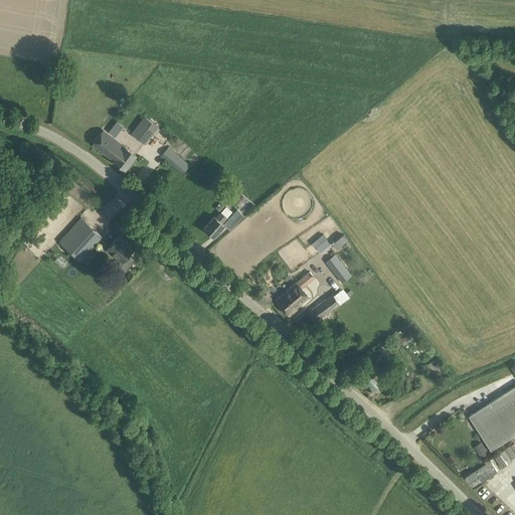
[(146,143),(159,126),(145,115),(132,133),(146,143)]
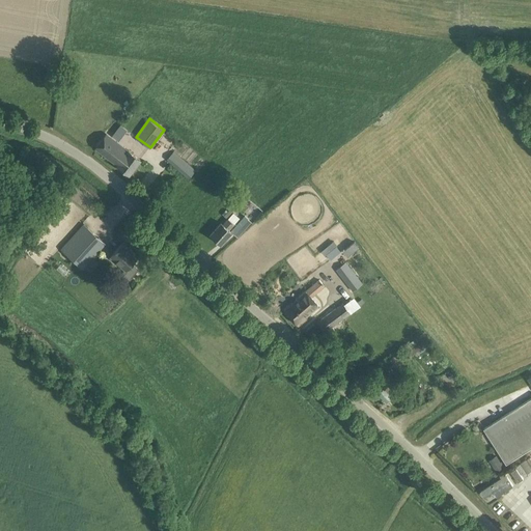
[(140,160),(106,134),(95,147),(117,165),(129,174),(140,160)]
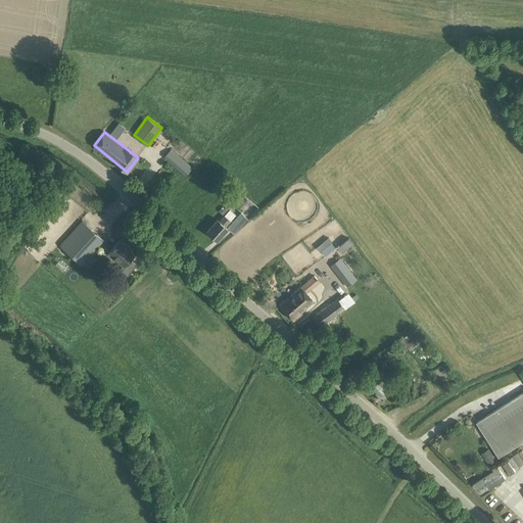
[(186,176),(192,168),(171,149),(164,156),(186,176)]
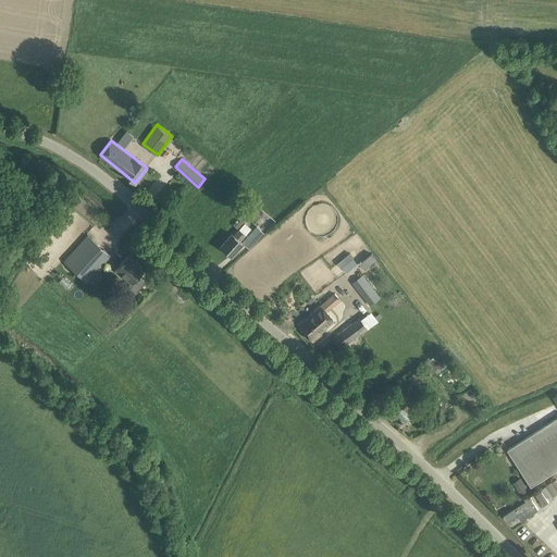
[(245,235),(245,234),(250,230),(238,220),(234,224),(238,230),(234,235),(232,233),(221,246),(232,256),(243,243),(239,240),(245,235)]
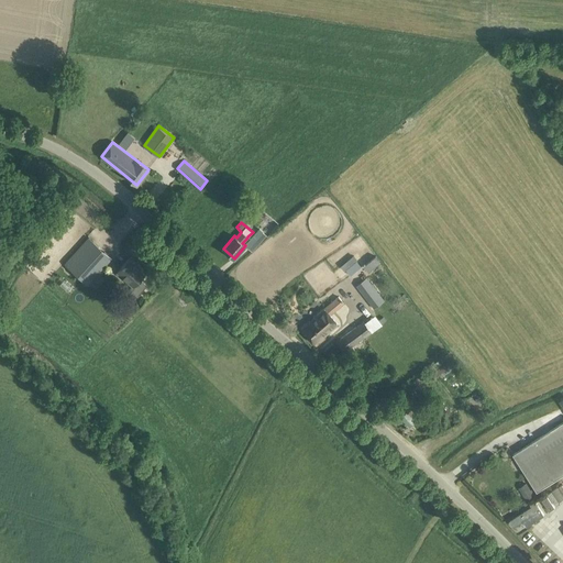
[(257,246),(266,235),(260,230),(251,240),(257,246)]
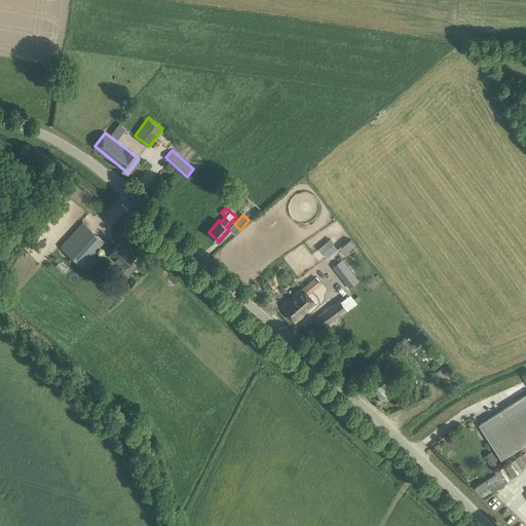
[(104,240),(85,224),(82,221),(61,246),(64,249),(82,265),(84,263),(90,268),(98,260),(91,255),(104,240)]
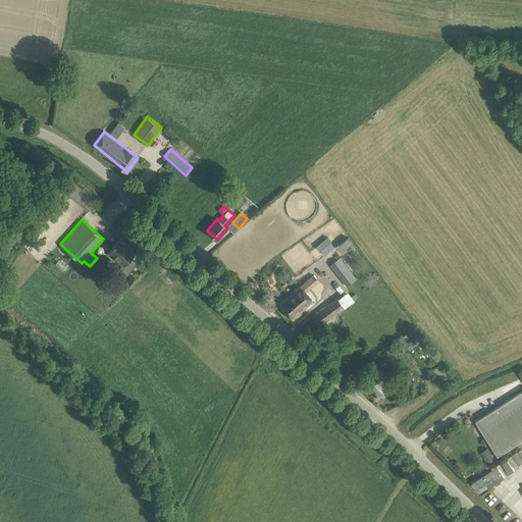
[(137,264),(129,258),(135,253),(128,248),(129,247),(120,239),(113,246),(108,252),(123,264),(121,266),(121,268),(126,272),(128,272),(137,264)]
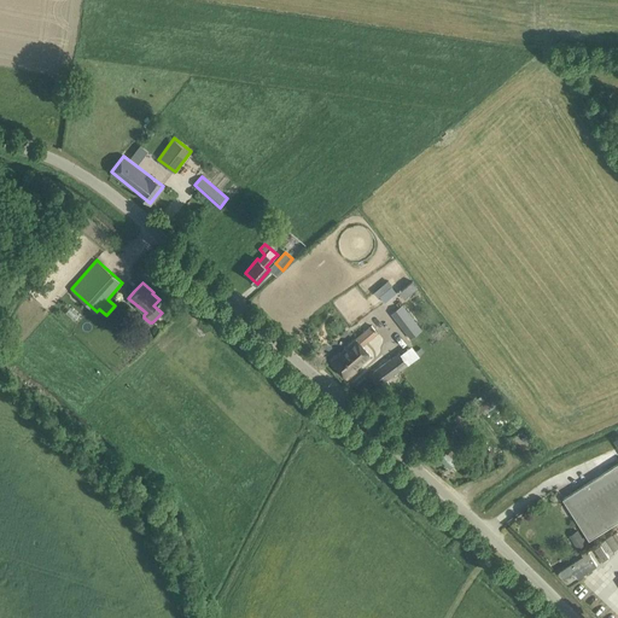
[(394,286),(380,293),(385,302),(398,293),(394,286)]
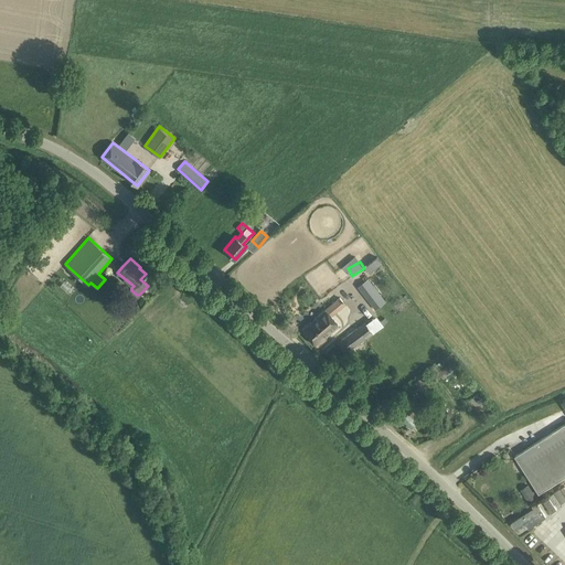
[(368,279),(355,289),(366,304),(365,304),(369,308),(372,306),(375,310),(385,302),(382,299),(385,297),(377,288),(375,289),(368,279)]
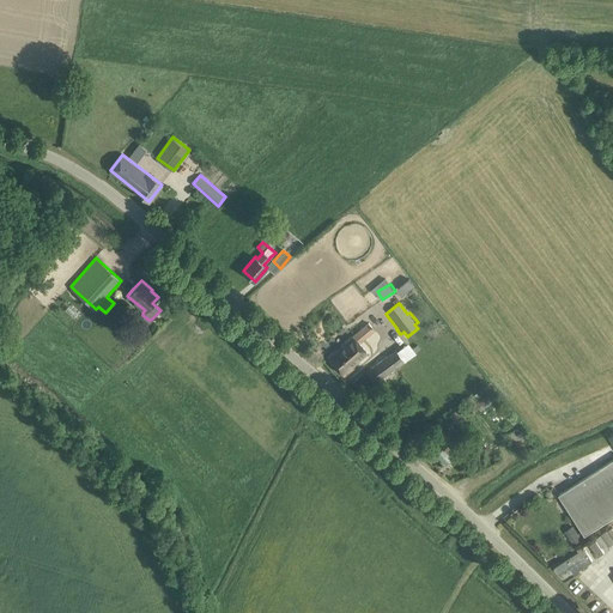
[(344,376),(353,368),(352,366),(368,352),(359,343),(374,329),(368,322),(328,358),(344,376)]
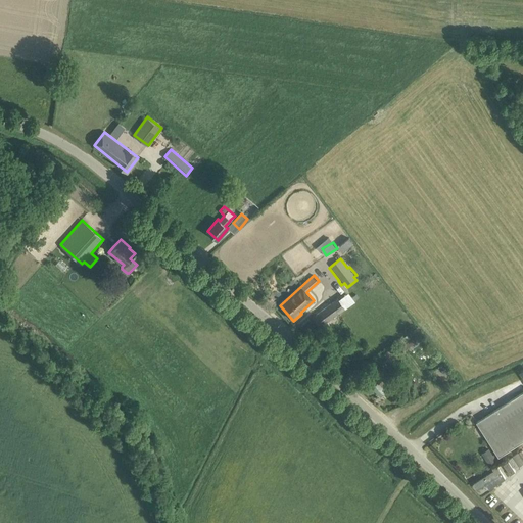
[(351,292),(341,298),(347,307),(358,301),(351,292)]
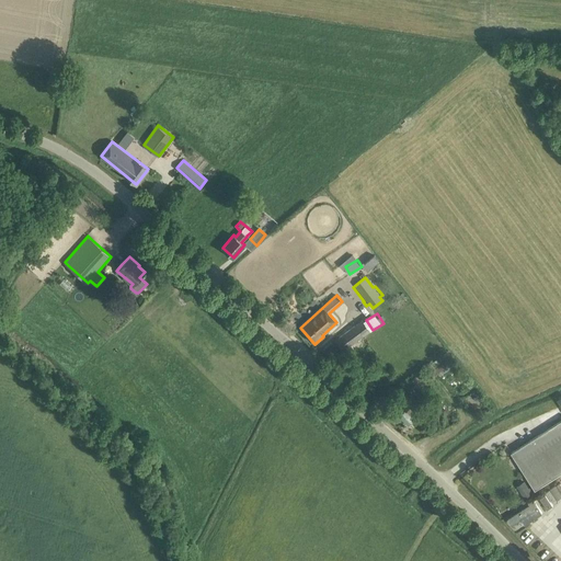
[(363,320),(335,340),(347,355),(355,350),(351,344),(370,331),(363,320)]
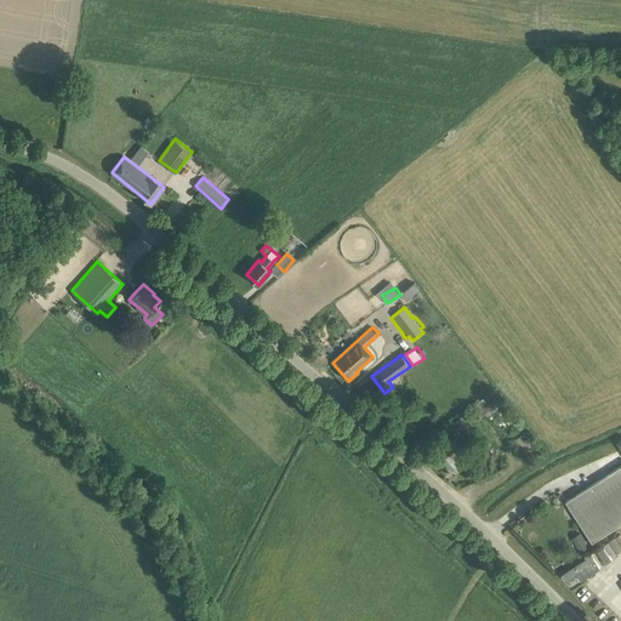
[(453,469),(463,457),(445,443),(440,448),(434,454),(453,469)]
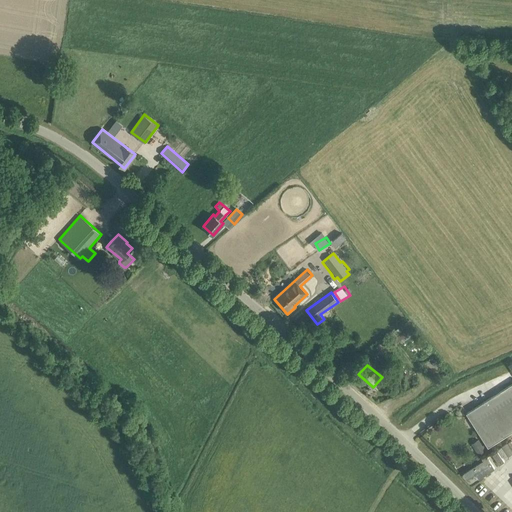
[(404,366),(396,372),(399,377),(400,377),(404,383),(412,377),(404,366)]
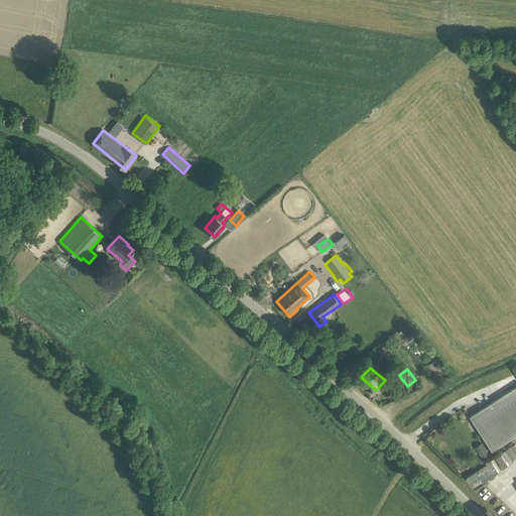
[(515,386),(479,410),(471,416),(492,450),(515,434),(515,410),(515,411),(515,410),(515,386)]
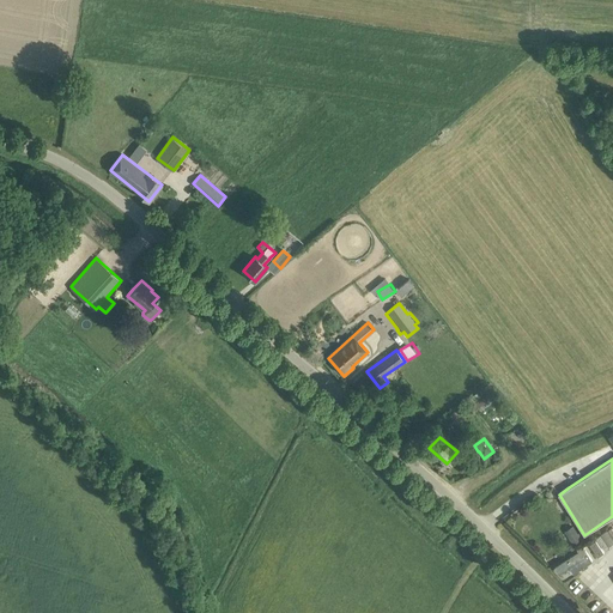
[(565,530),(575,546),(583,540),(574,526),(565,530)]
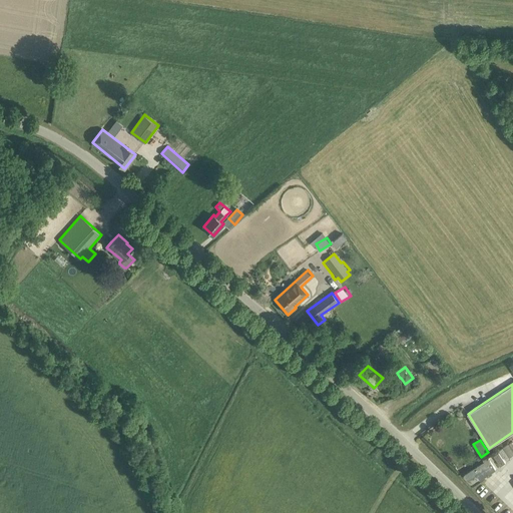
[(499,452),(494,455),(500,465),(506,462),(499,452)]
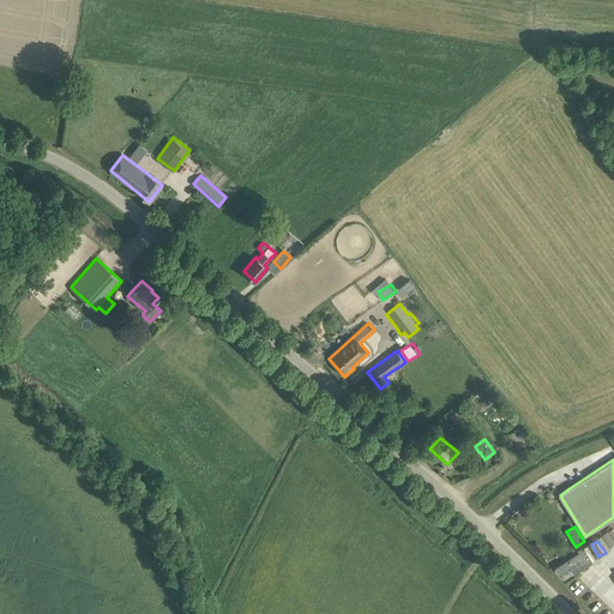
[(585,548),(557,569),(560,575),(571,567),(575,573),(594,561),(585,548)]
